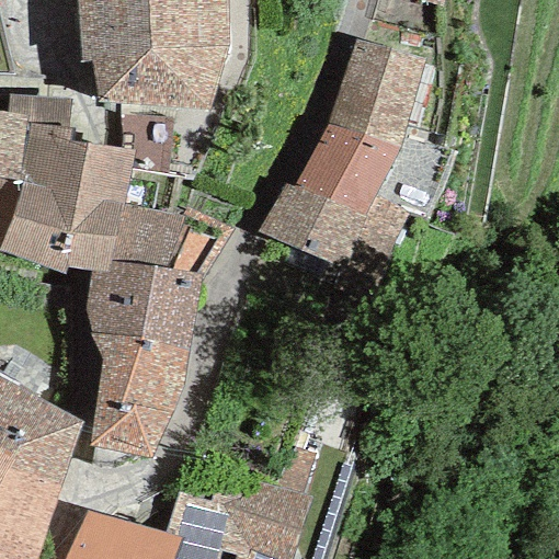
[(77,0),(81,60),(93,60),(100,103),(210,107),(231,47),(230,0),(77,0)]
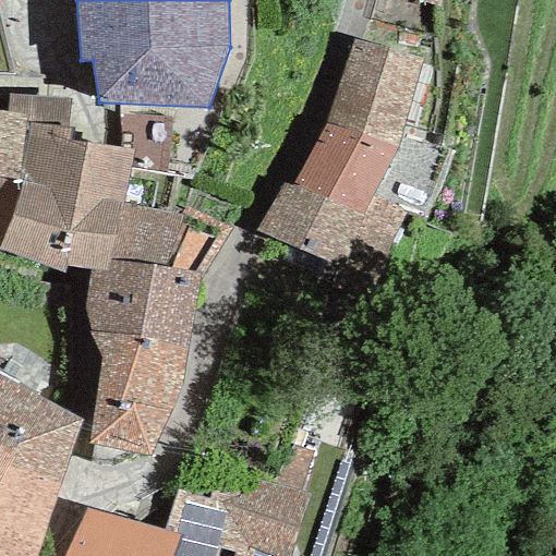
[(424,60),(354,39),(327,121),(398,147),(424,60)]
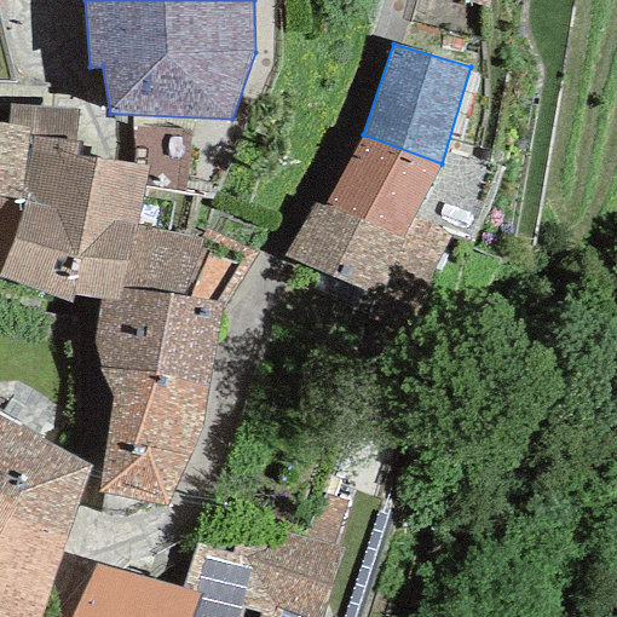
[(29,136),(76,142),(80,108),(11,103),(9,122),(30,125),(29,136)]
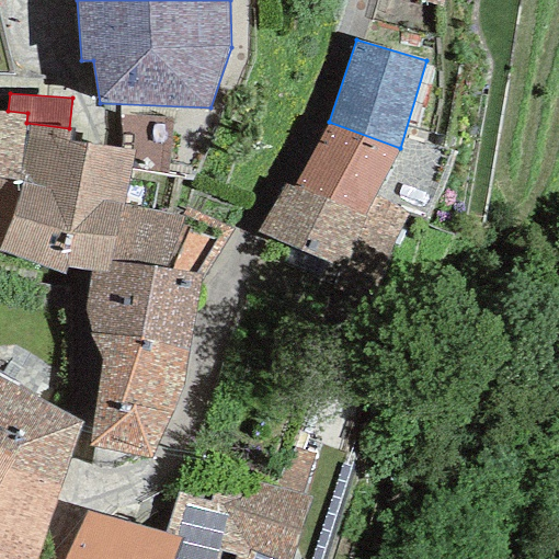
[(8,111),(0,109),(0,175),(19,180),(26,123),(27,113),(8,111)]
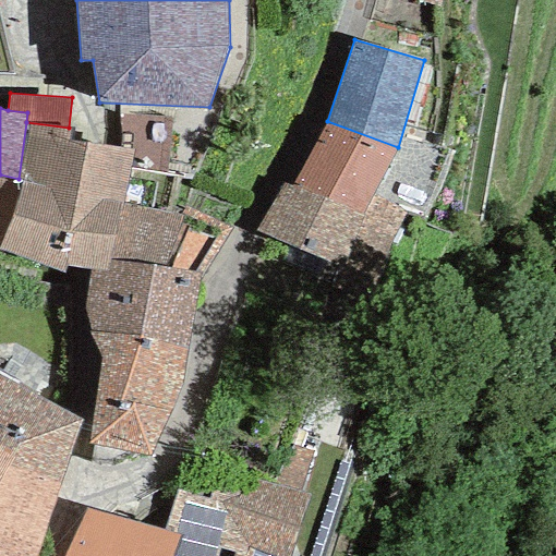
[(374,194),(398,147),(327,121),(293,183),(364,213),(374,194)]
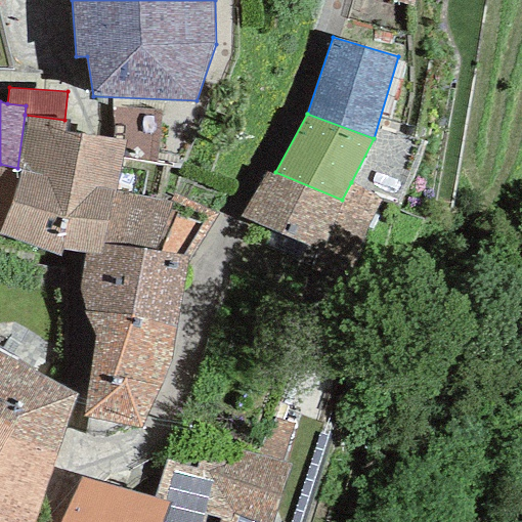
[(64,120),(25,115),(17,168),(24,169),(79,181),(116,190),(126,140),(82,134),(66,131),(68,120),(64,120)]
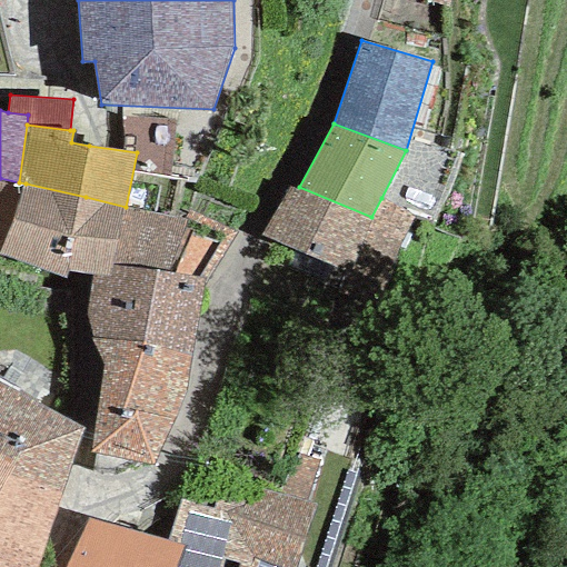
[(0,178),(0,247),(15,216),(26,183),(19,182),(0,178)]
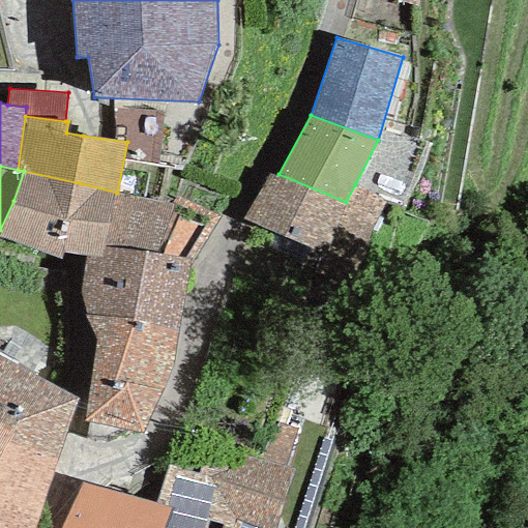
[(103,255),(117,193),(80,183),(24,171),(13,201),(0,230),(0,233),(62,259),(64,248),(76,251),(86,253),(103,255)]
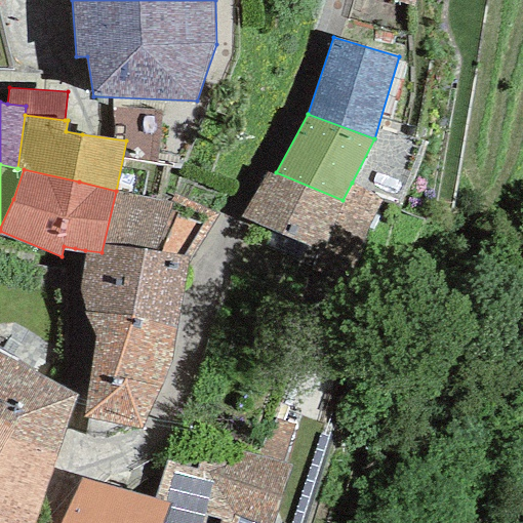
[(380,198),(352,183),(343,200),(276,172),(269,169),(242,216),(320,251),(332,223),(362,239),(380,198)]
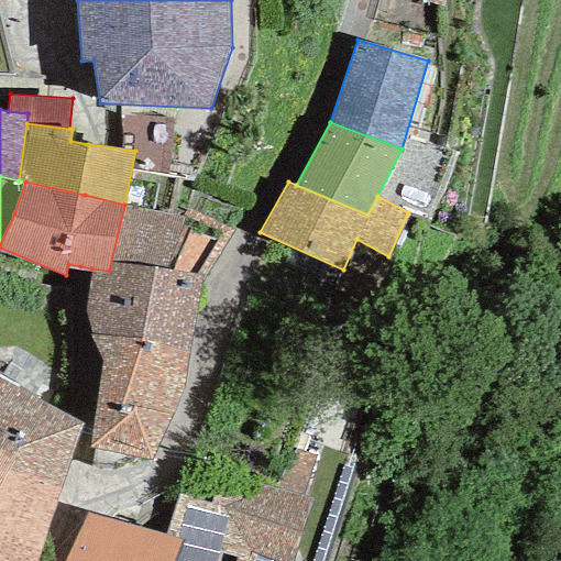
[(183,217),(124,205),(109,271),(91,268),(86,308),(92,333),(191,349),(204,275),(167,272),(183,217)]
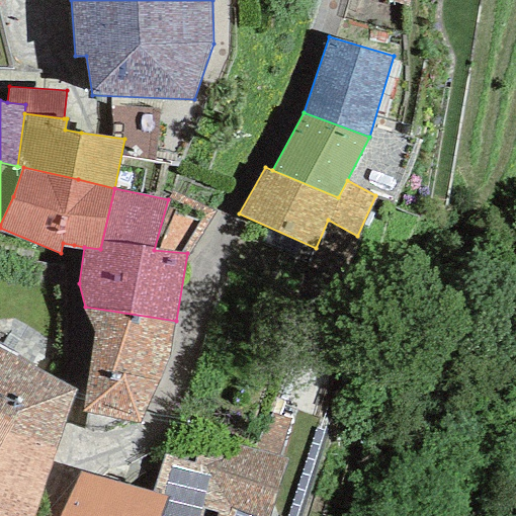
[(170,361),(176,321),(85,307),(94,333),(84,412),(139,423),(170,361)]
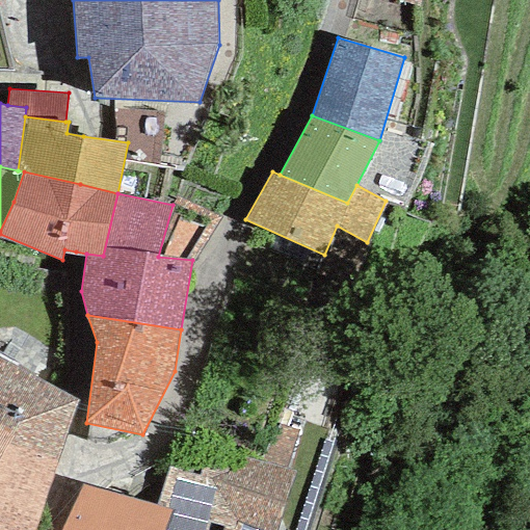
[(78,398),(0,359),(0,425),(15,433),(11,443),(58,456),(78,398)]
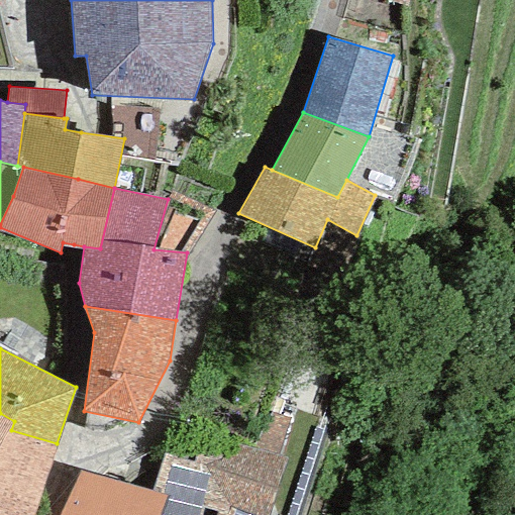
[(290,418),(233,400),(212,456),(195,452),(193,460),(166,452),(150,492),(168,497),(160,514),(202,514),(204,507),(219,510),(217,514),(269,514),(287,456),(278,451),(290,418)]
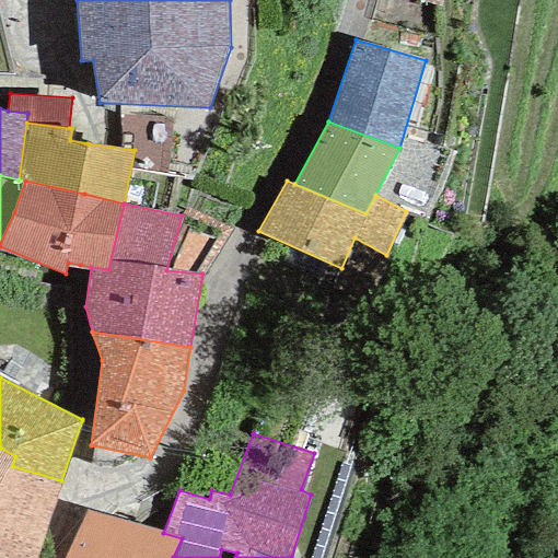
[(0,557),(37,557),(61,480),(12,466),(15,456),(0,448),(0,557)]
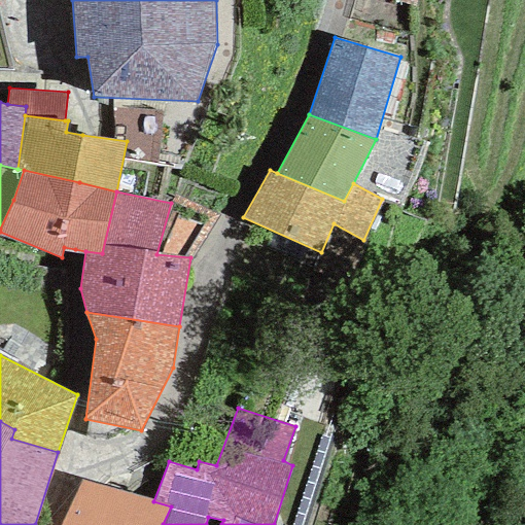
[(153,501),(81,479),(61,524),(163,524),(171,506),(153,501)]
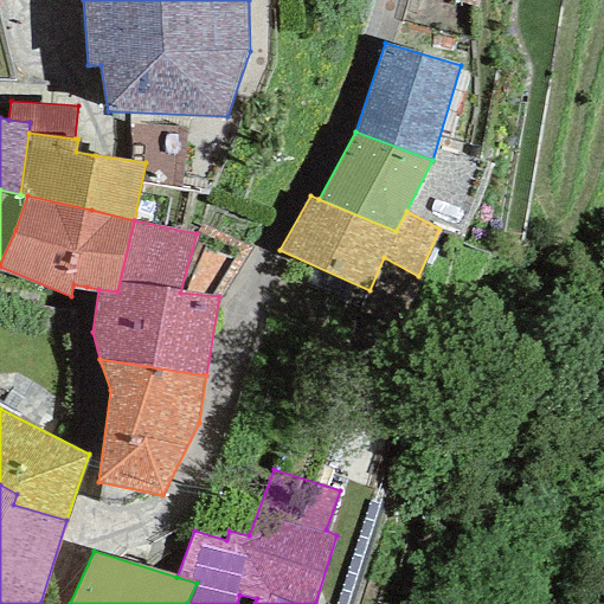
All buildings are outlined.
